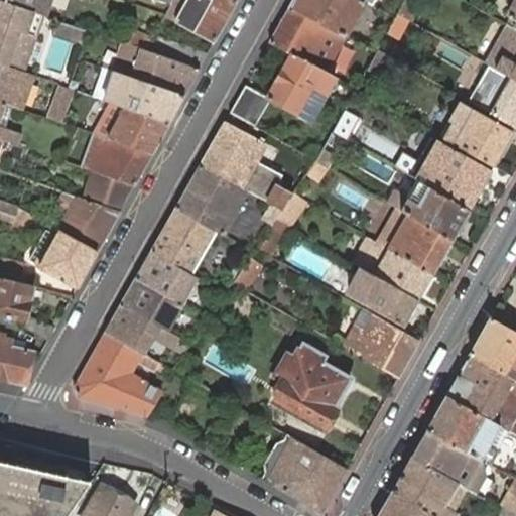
[(41,14),(46,15),(51,0),(0,0),(32,11),(41,14)]
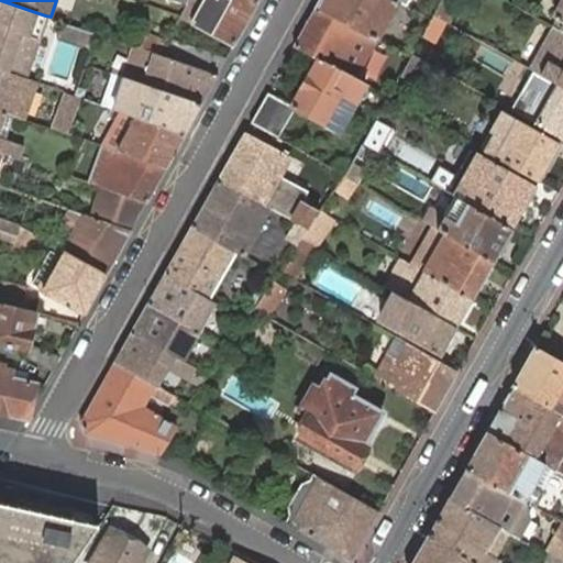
[(0,0),(0,69),(6,72),(18,35),(26,37),(35,12),(0,0)]
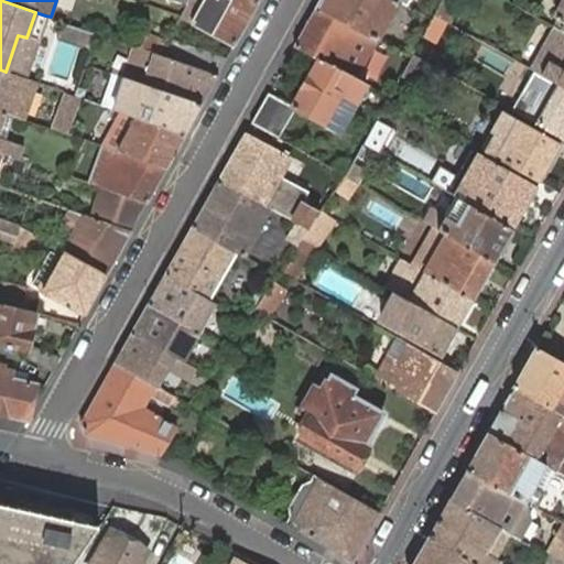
[(191,19),(199,0),(188,0),(182,13),(191,19)]
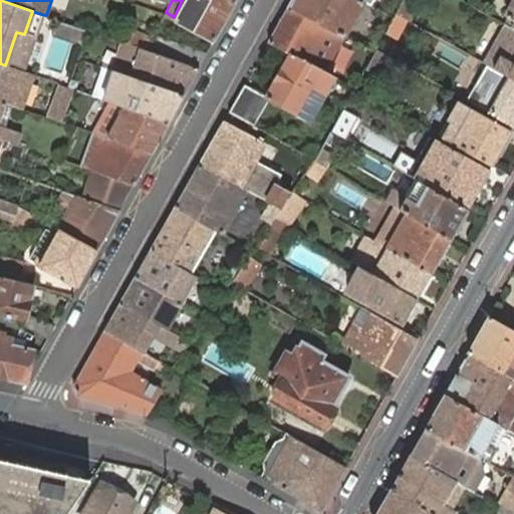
[(214,39),(234,2),(231,0),(182,0),(174,17),(214,39)]
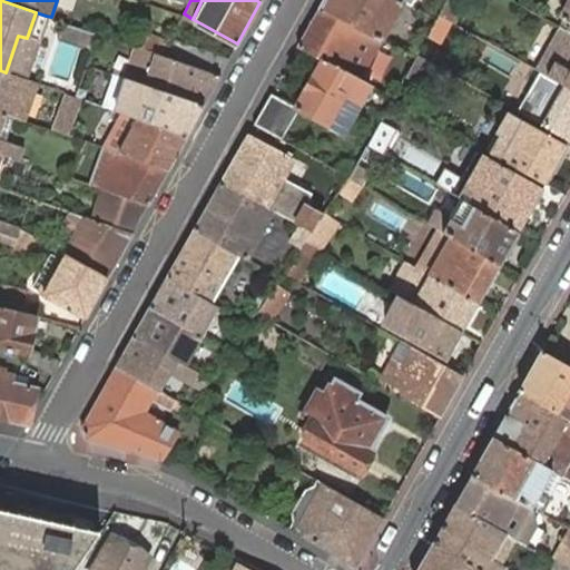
[(381,40),(403,0),(402,0),(324,0),(320,8),(381,40)]
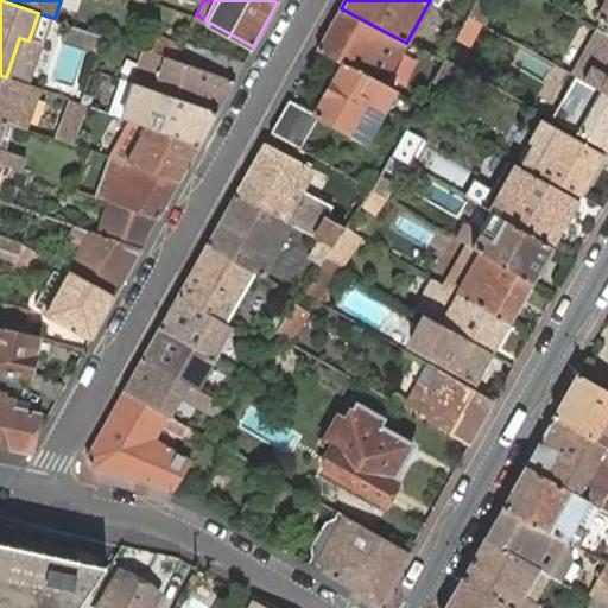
[(401,50),(406,43),(341,8),(318,50),(344,63),(375,80),(396,46),(401,50)]
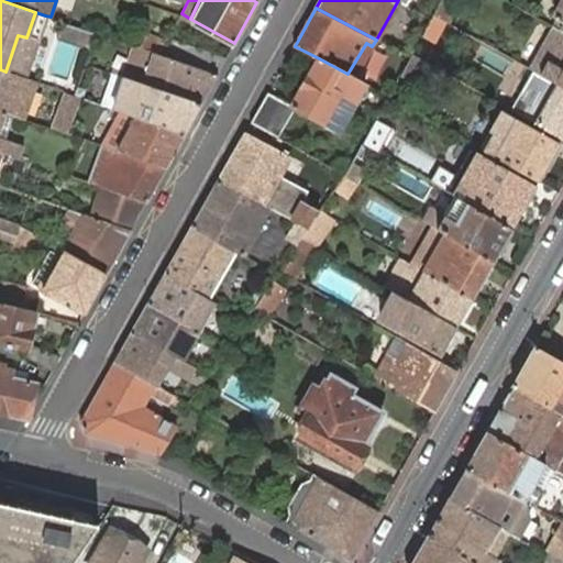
[(35,12),(26,37),(30,40),(36,42),(45,15),(35,12)]
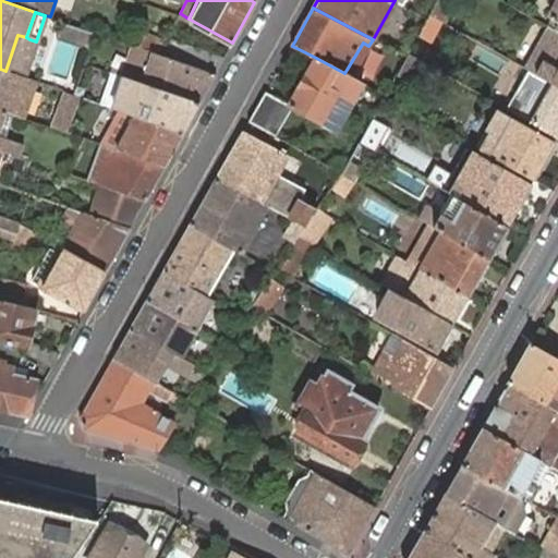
[(95,33),(65,22),(61,37),(91,47),(95,33)]
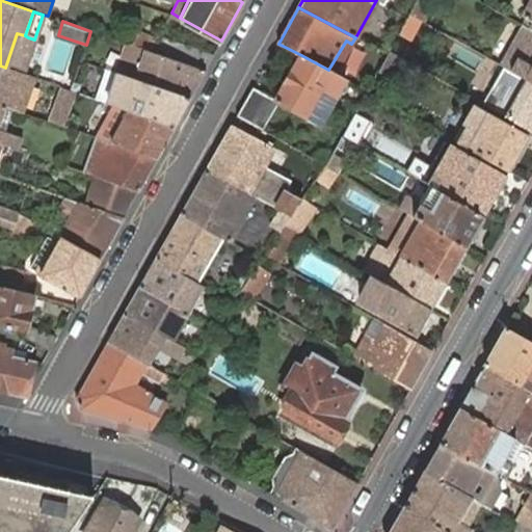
[(531,82),(531,30),(529,29),(523,25),(500,64),(510,70),(515,73),(531,82)]
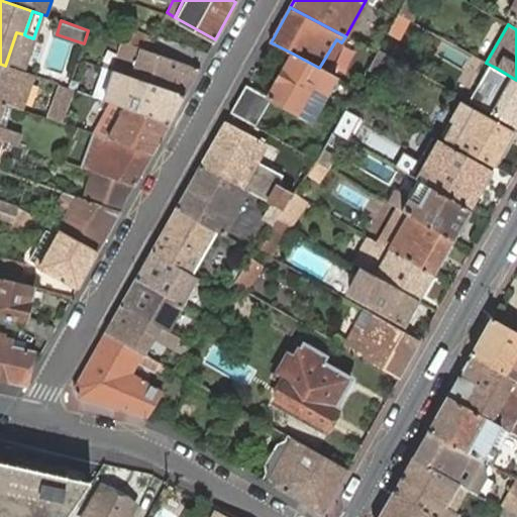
[(16,32),(5,66),(16,69),(27,36),(24,34),(16,32)]
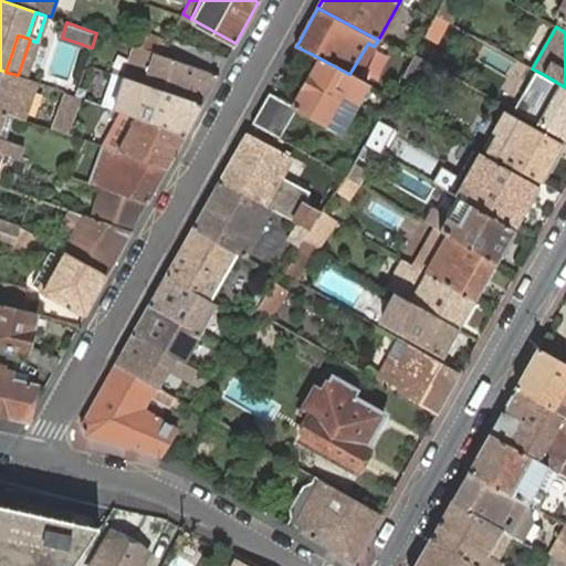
[(143,49),(160,55),(167,44),(146,37),(143,49)]
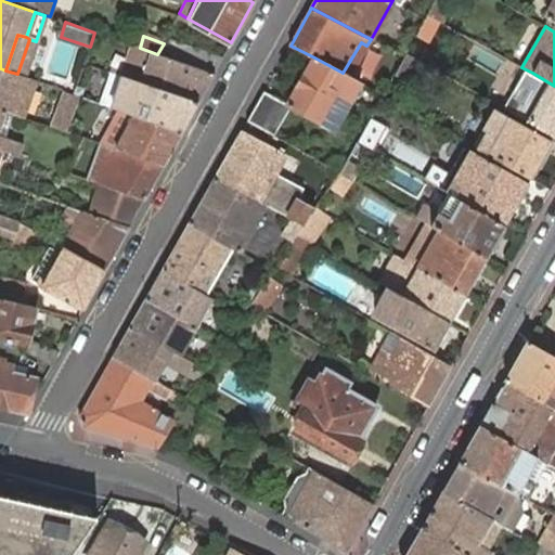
[(157,54),(213,74),(222,56),(166,37),(164,43),(157,54)]
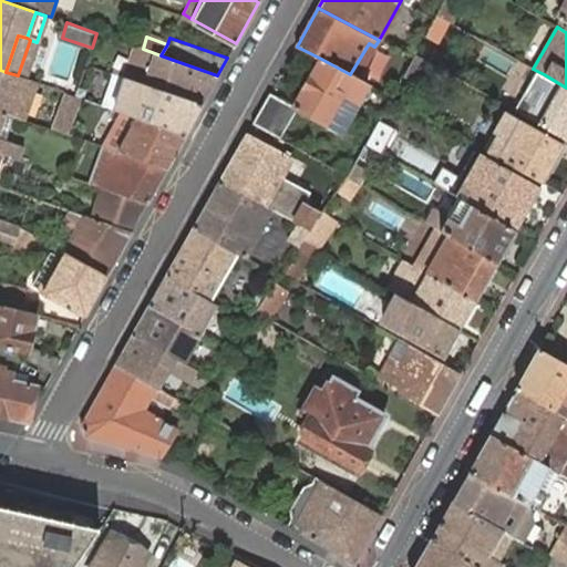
[(53,71),(69,75),(78,45),(62,41),(53,71)]
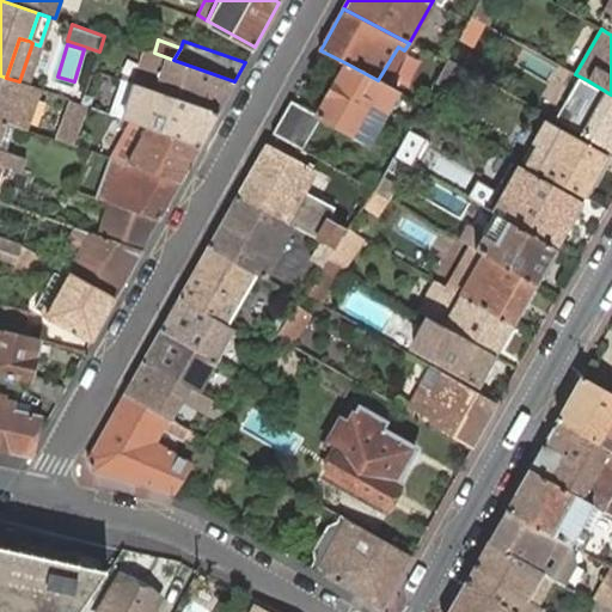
[(218,112),(234,81),(173,60),(154,53),(146,50),(135,85),(218,112)]
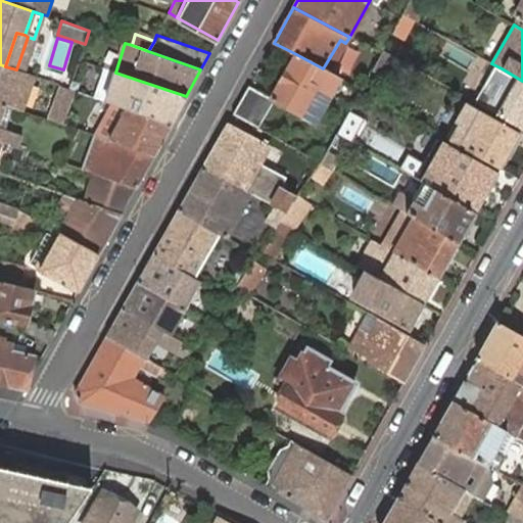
[(398,67),(402,59),(383,49),(381,53),(372,70),(384,77),(392,64),(398,67)]
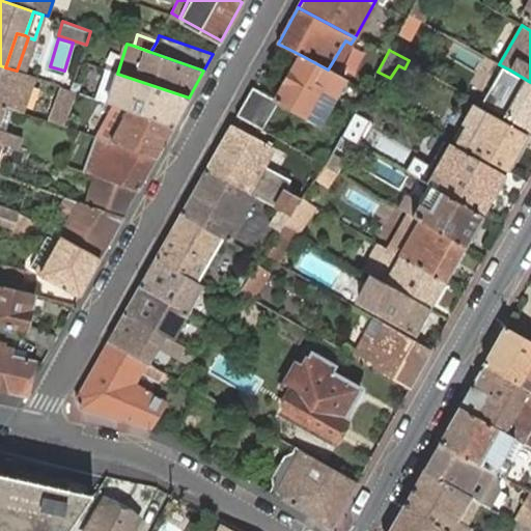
[(320,124),(345,78),(328,70),(301,55),(275,101),(253,87),(236,115),(262,130),(278,102),(320,124)]
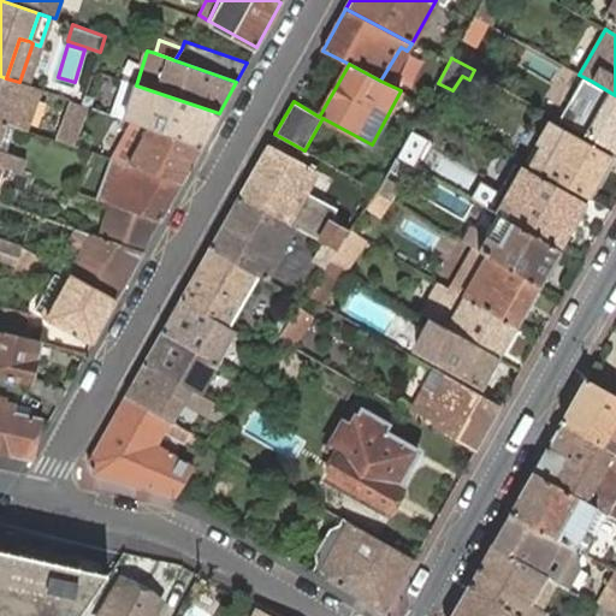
[(43,92),(19,82),(6,78),(0,76),(0,120),(6,123),(29,130),(43,92)]
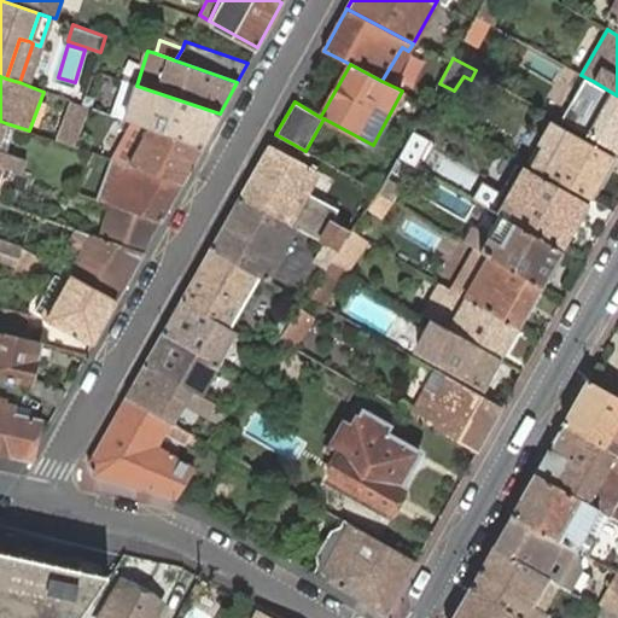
[(124,120),(136,86),(121,80),(109,115),(124,120)]
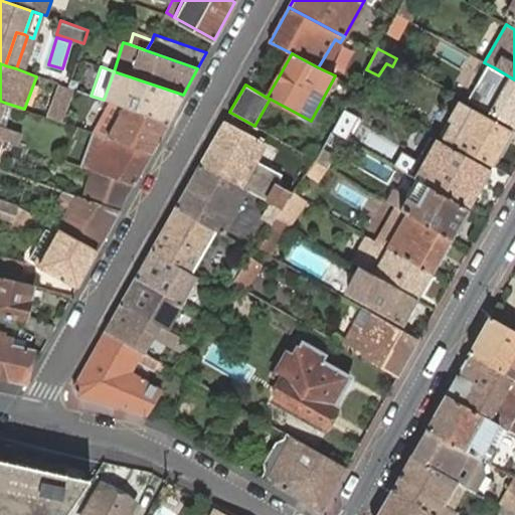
[(514,127),(514,79),(499,70),(479,107),(514,127)]
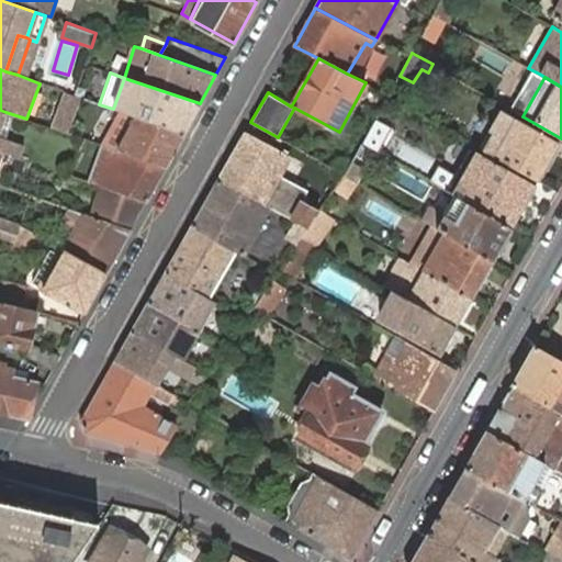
[(183,133),(200,103),(124,78),(113,109),(130,115),(183,133)]
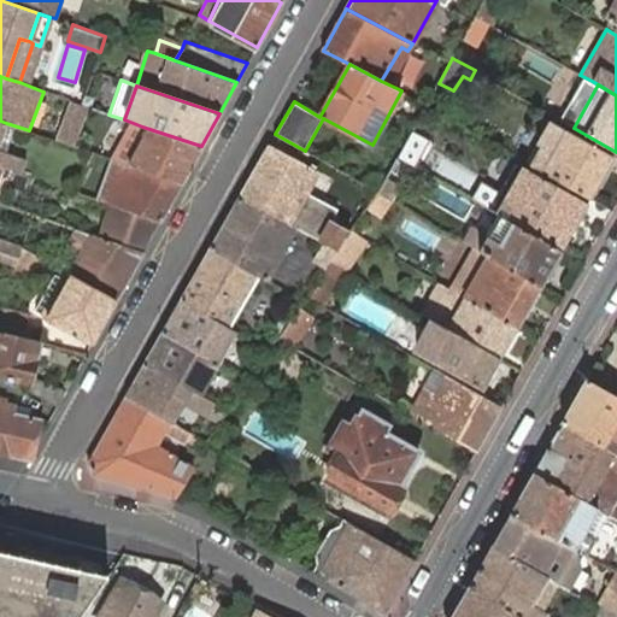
[(92,99),(84,95),(81,105),(89,107),(92,99)]
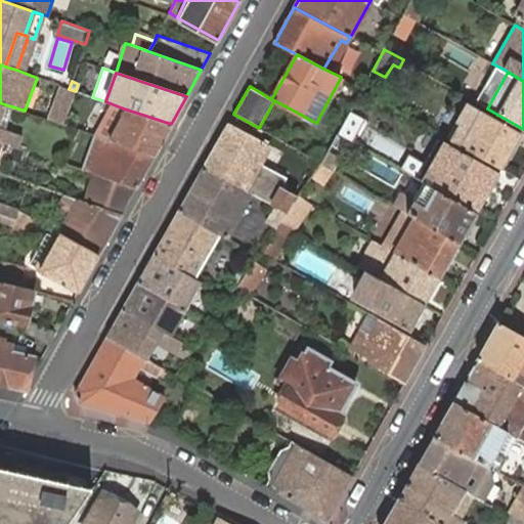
[(76,129),(87,95),(76,91),(62,124),(76,129)]
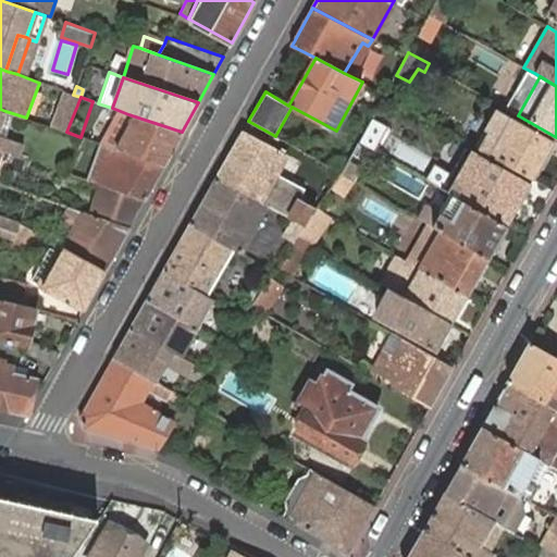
[(0,149),(3,150),(17,156),(21,145),(0,135),(0,127),(5,111),(0,109),(0,149)]
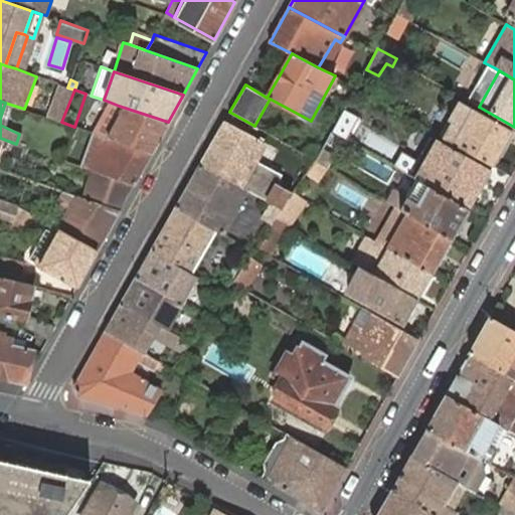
[(444,138),(493,165),(512,131),(460,101),(450,119),(453,121),(444,138)]
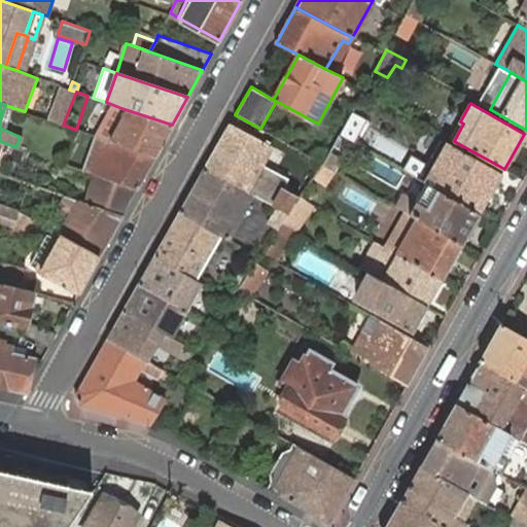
[(154,156),(172,125),(121,108),(118,114),(111,110),(100,130),(106,134),(103,139),(154,156)]
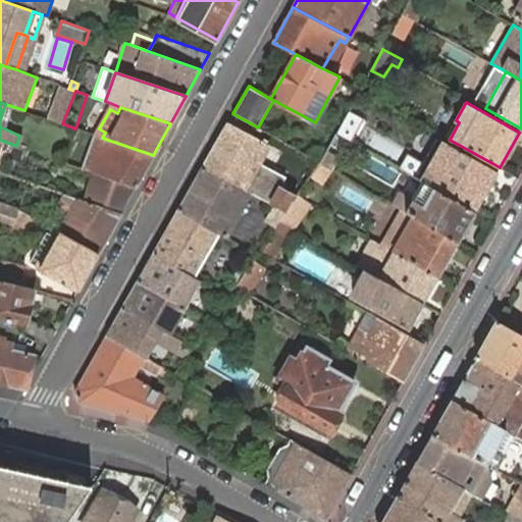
[(363,118),(349,110),(336,134),(348,140),(351,142),(363,118)]
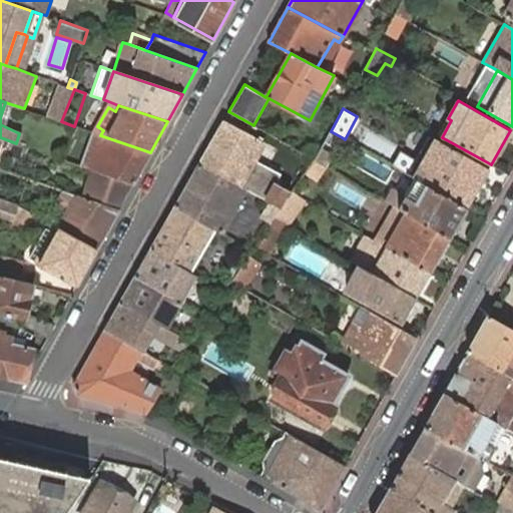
[(451,120),(448,118),(438,135),(442,137),(451,120)]
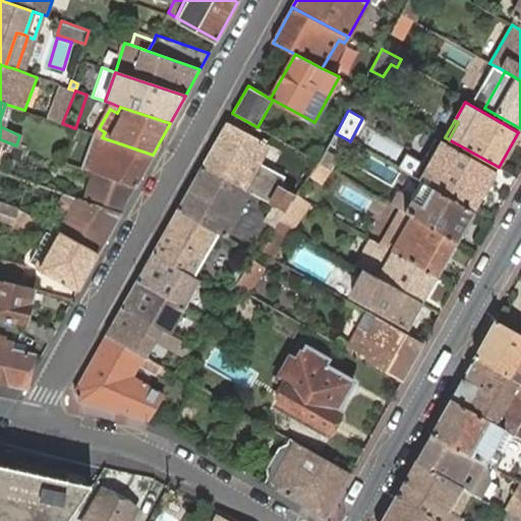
[(286,212),(296,196),(282,188),(288,178),(258,163),(270,146),(228,122),(203,167),(249,192),(274,206),(286,212)]
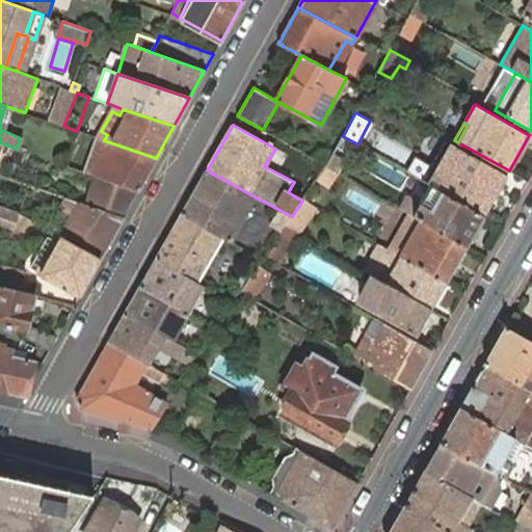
[(138,191),(156,158),(104,140),(98,138),(85,173),(98,177),(138,191)]
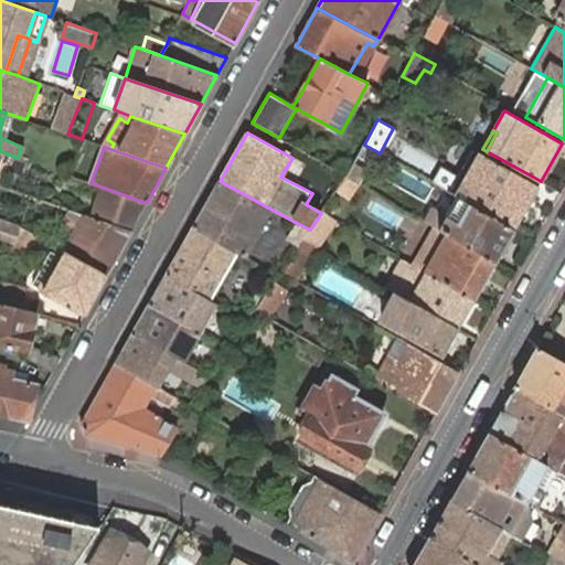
[(470,204),(513,230),(537,185),(480,152),(470,148),(455,174),(429,159),(419,177),(457,196),(470,204)]
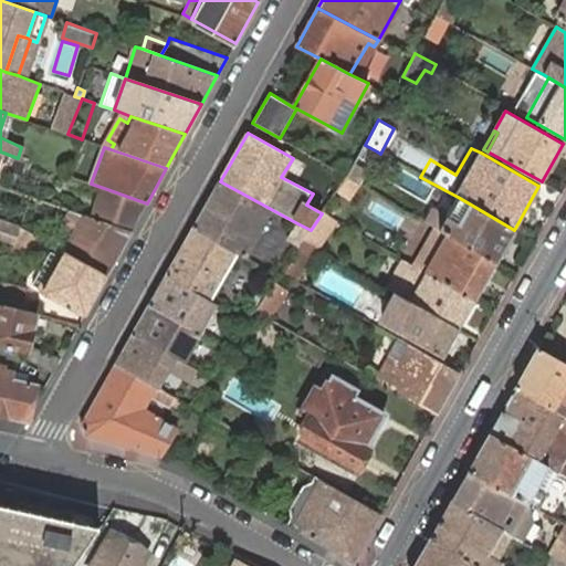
[(367,170),(355,163),(347,176),(360,182),(367,170)]
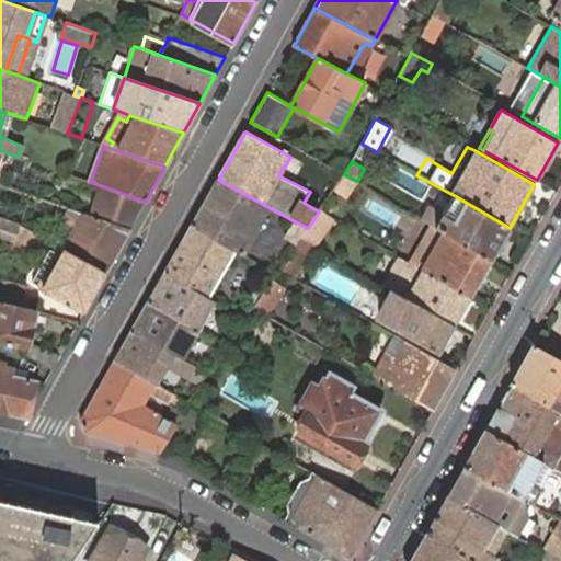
[(242,254),(268,207),(218,180),(191,226),(235,251),(242,254)]
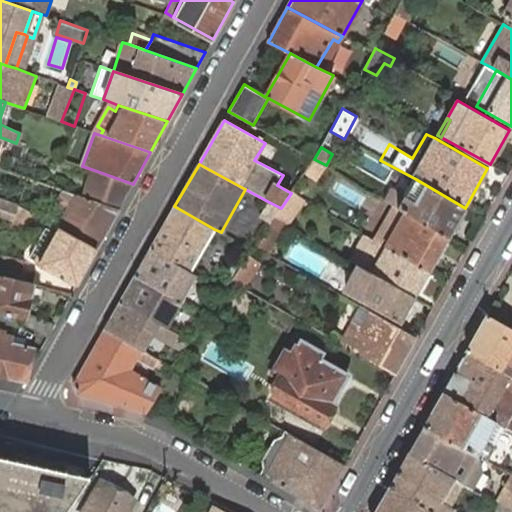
[(94,170),(84,198),(118,210),(124,200),(133,184),(94,170)]
